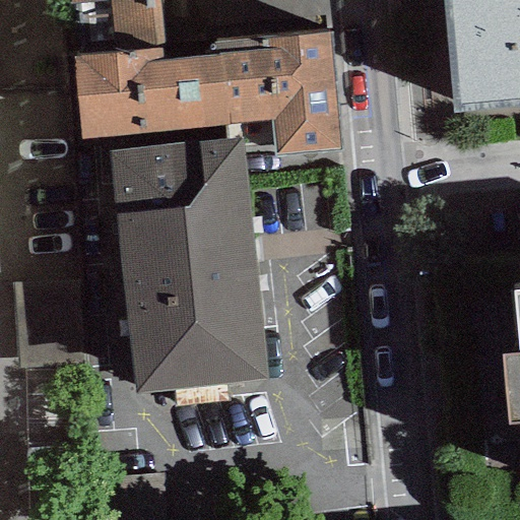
[(67,0),(68,12),(72,11),(160,3),(159,0),(67,0)]
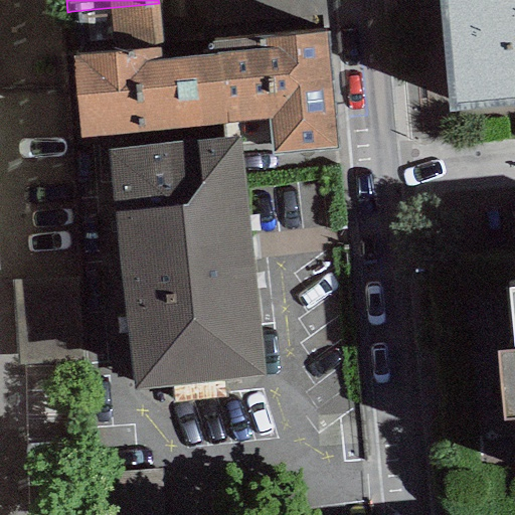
[(229,16),(228,0),(170,0),(171,19),(229,16)]
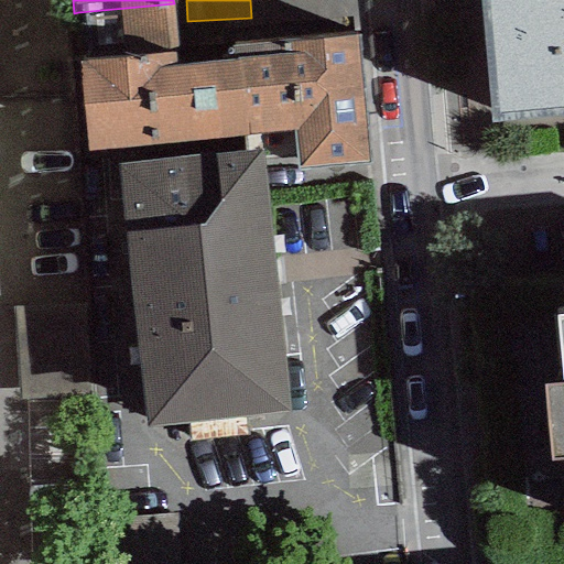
[(563,116),(563,0),(480,0),(491,125),(563,116)]
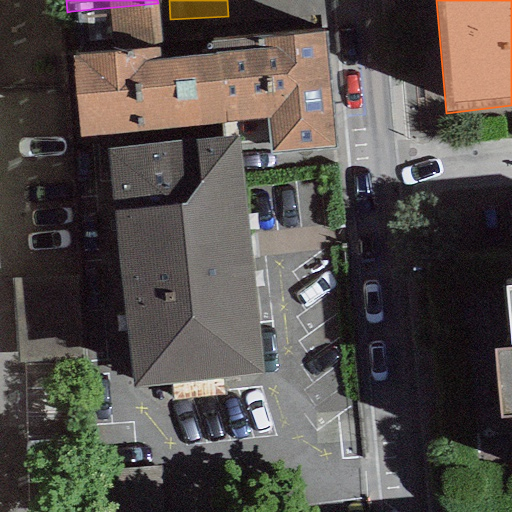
[(158,3),(71,11),(76,56),(71,56),(79,137),(264,118),(268,157),(339,150),(327,33),(163,50),(158,3)]
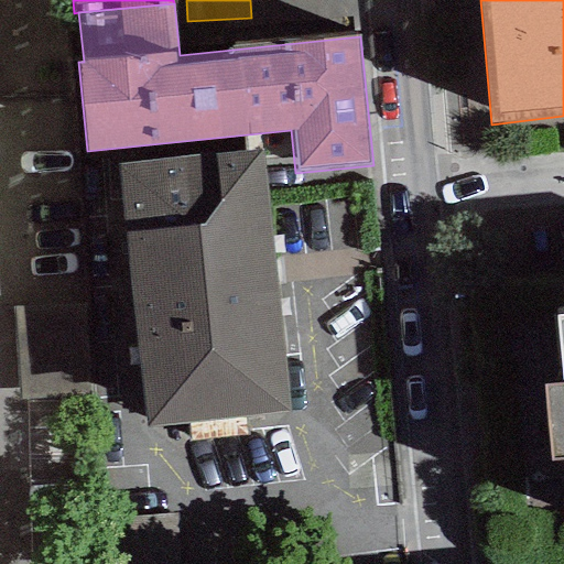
[(261,152),(119,167),(147,425),(289,410),(261,152)]
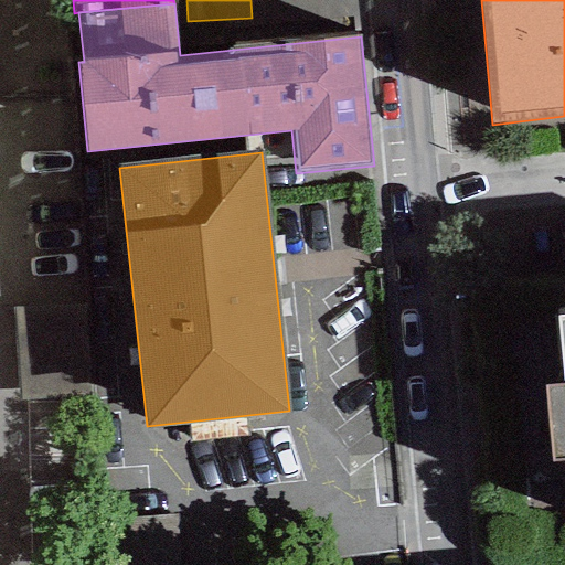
[(564,318),(556,320),(563,391),(547,393),(553,460),(564,458),(564,318)]
